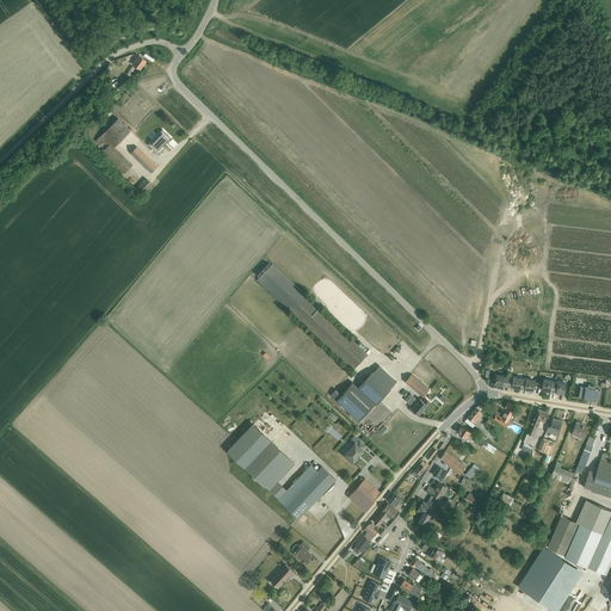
[(133,65),(141,71),(148,62),(140,55),(133,65)]
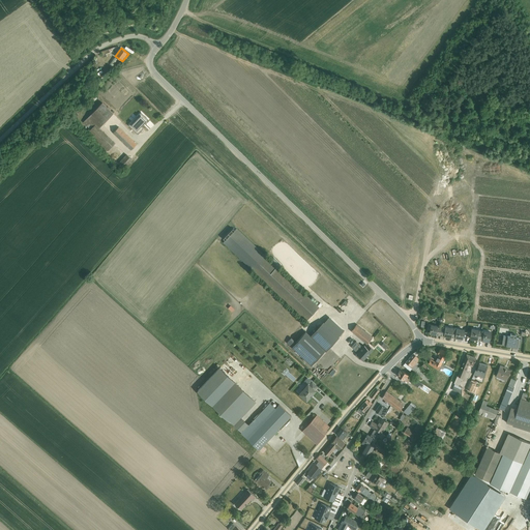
[(107,54),(111,52),(110,49),(101,52),(104,58),(108,56),(107,54)]
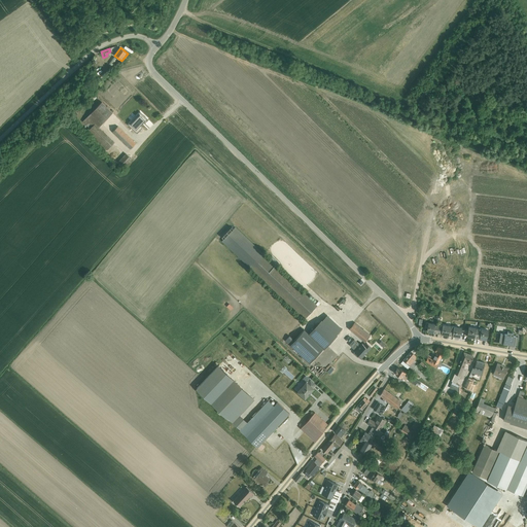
[(94,95),(88,101),(91,103),(97,98),(94,95)]
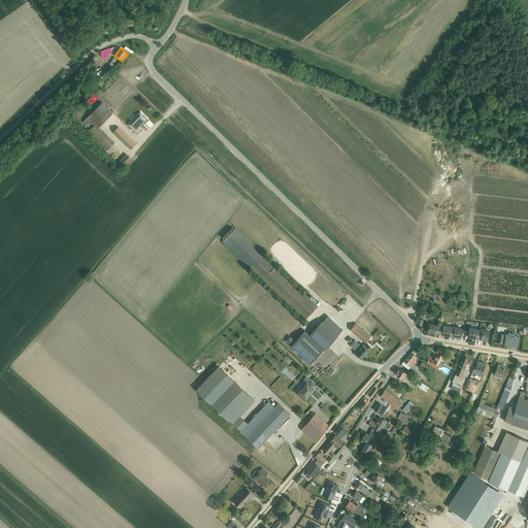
[(102,102),(83,122),(90,129),(88,132),(107,151),(116,142),(99,127),(113,112),(102,102)]
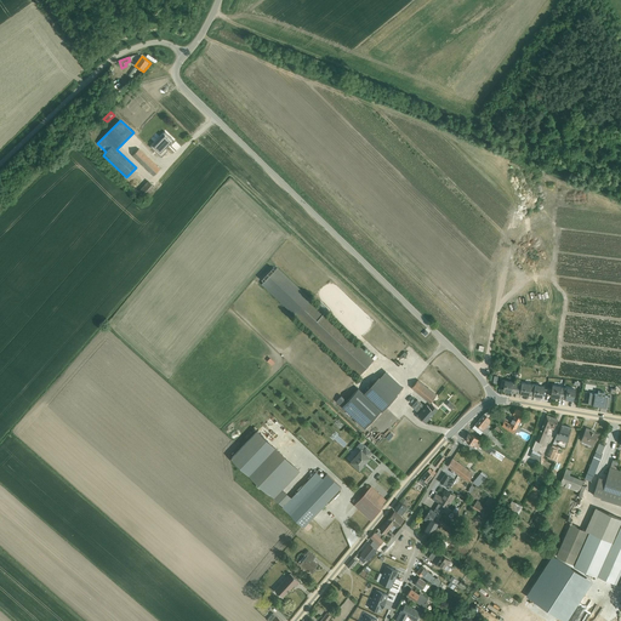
[(163,134),(148,149),(155,157),(164,148),(166,151),(174,143),(163,134)]
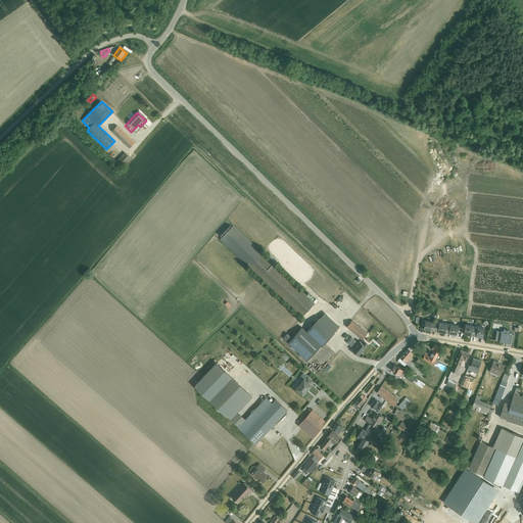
[(117,125),(111,131),(129,148),(135,142),(117,125)]
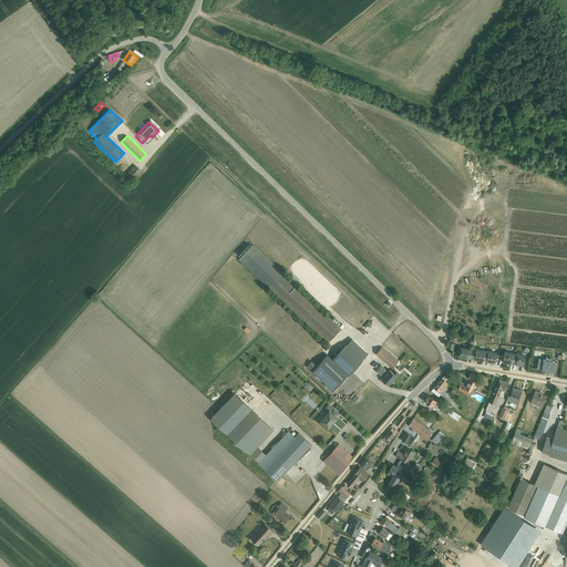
[(135,165),(127,174),(130,176),(129,178),(131,182),(133,179),(134,179),(142,171),(135,165)]
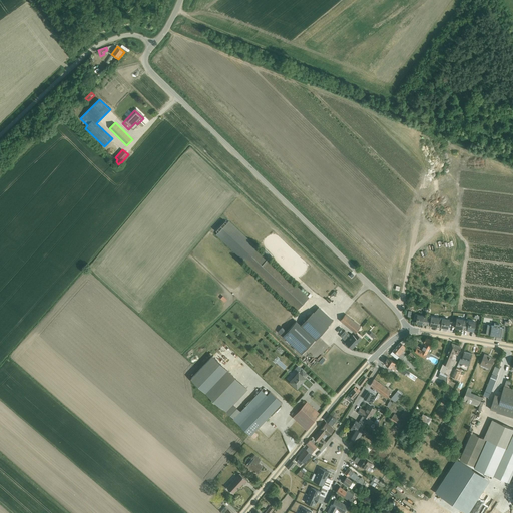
[(229,221),(216,234),(244,263),(259,248),(229,221)]
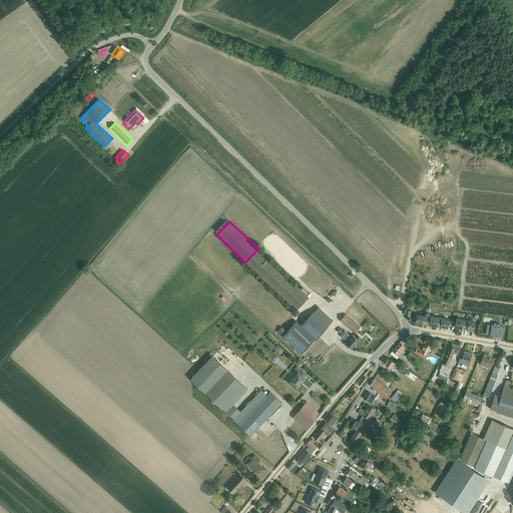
[(259,248),(244,263),(296,312),(310,297),(259,248)]
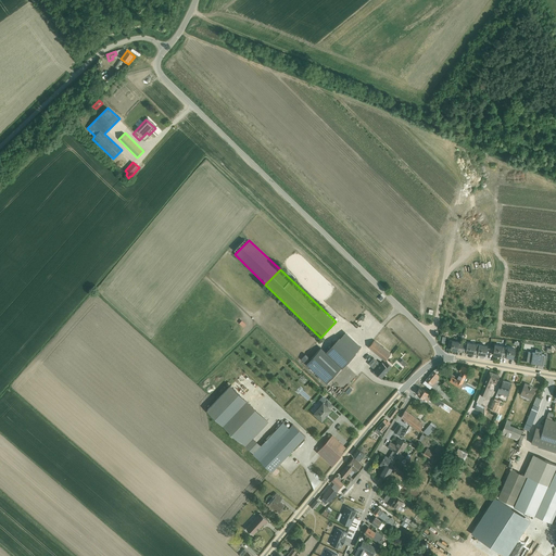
[(306,355),(301,359),(312,369),(327,383),(341,368),(342,369),(356,354),(355,353),(361,348),(345,332),(340,339),(339,338),(326,352),(321,349),(311,359),(306,355)]
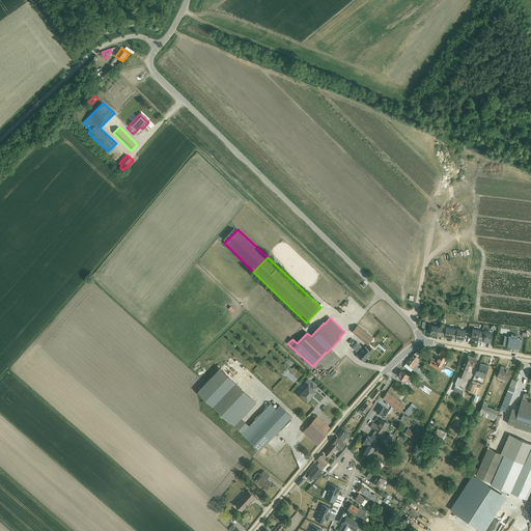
[(358,325),(352,332),(367,345),(373,338),(358,325)]
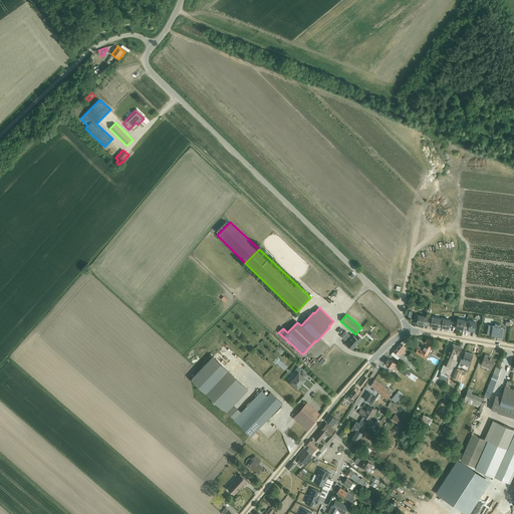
[(427,325),(429,317),(428,317),(419,315),(416,314),(415,319),(417,320),(417,323),(427,325)]
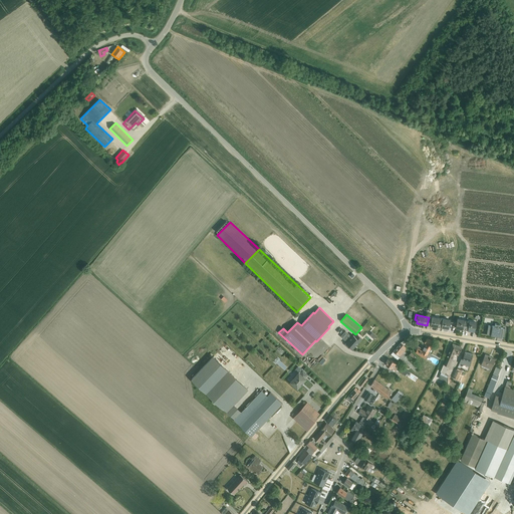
[(429,317),(427,325),(437,327),(438,327),(439,319),(440,318),(432,316),(432,317),(429,317)]
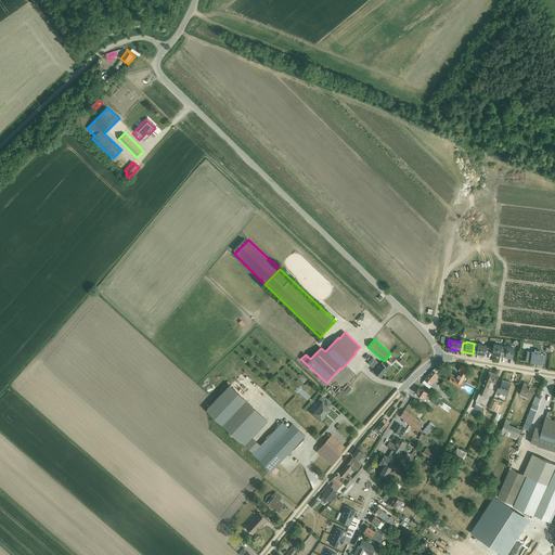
[(474,345),(473,353),(485,356),(486,346),(475,344),(474,345)]
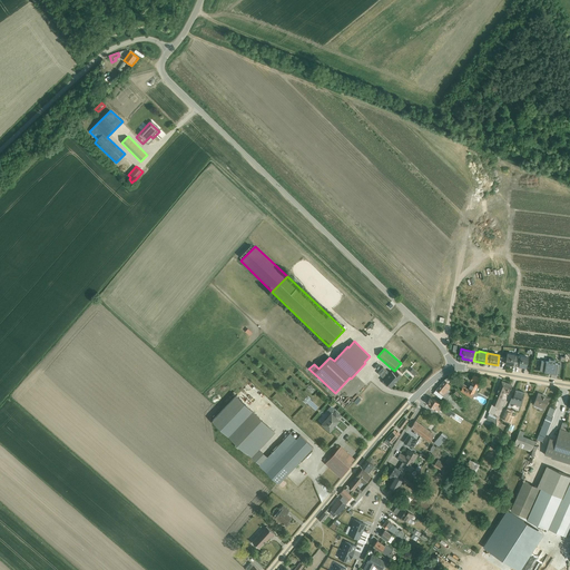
[(516,366),(518,356),(508,354),(505,364),(509,365),(514,366),(516,366)]
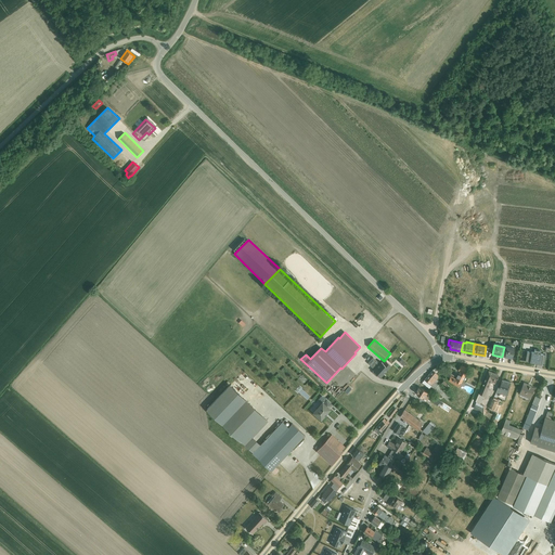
[(504,347),(502,357),(510,358),(513,358),(514,349),(514,348),(504,347)]
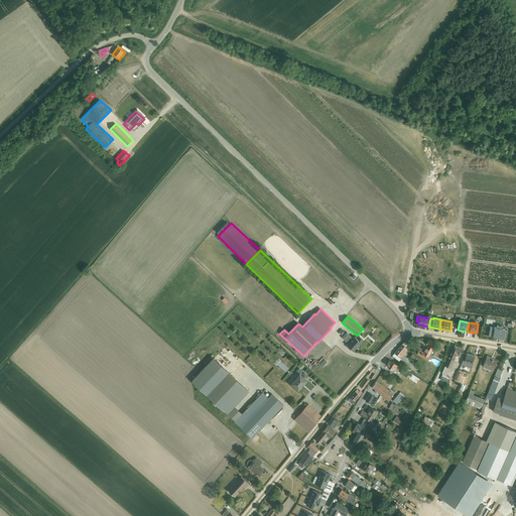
[(490,327),(489,336),(493,337),(503,339),(503,338),(506,339),(507,334),(508,330),(502,329),(503,327),(497,326),(497,329),(490,327)]
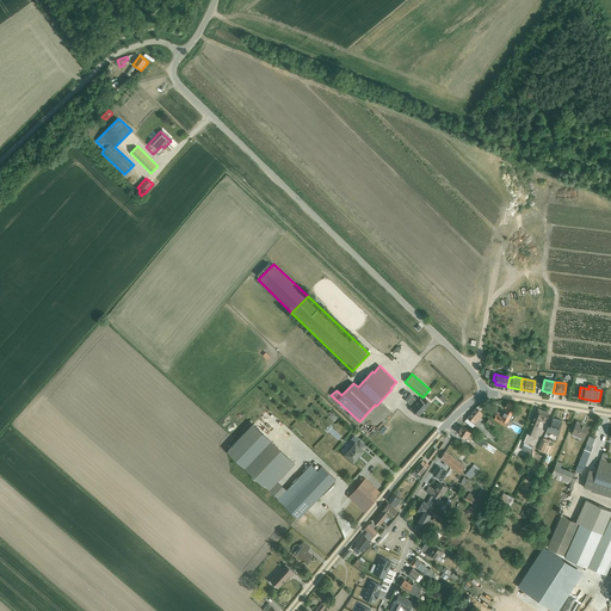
[(411,394),(405,400),(413,407),(415,409),(413,413),(418,417),(421,413),(421,414),(431,402),(424,397),(420,402),(411,394)]
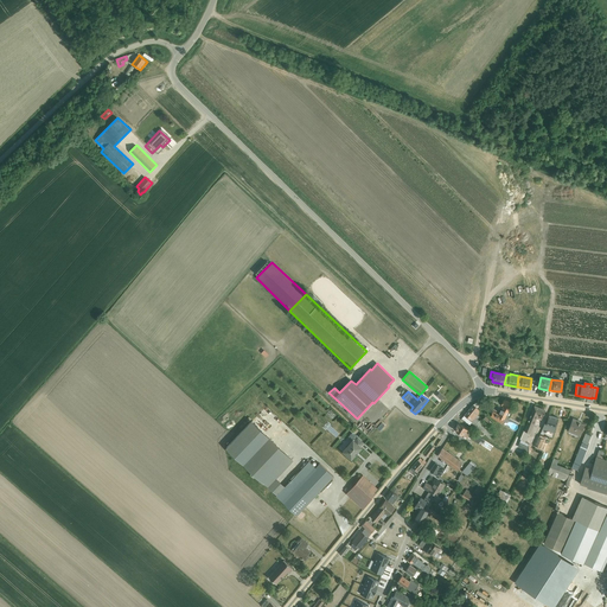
[(493,411),(490,416),(499,422),(502,423),(504,420),(505,420),(510,409),(512,403),(504,400),(500,406),(503,407),(502,409),(500,409),(499,413),(498,415),(493,411)]
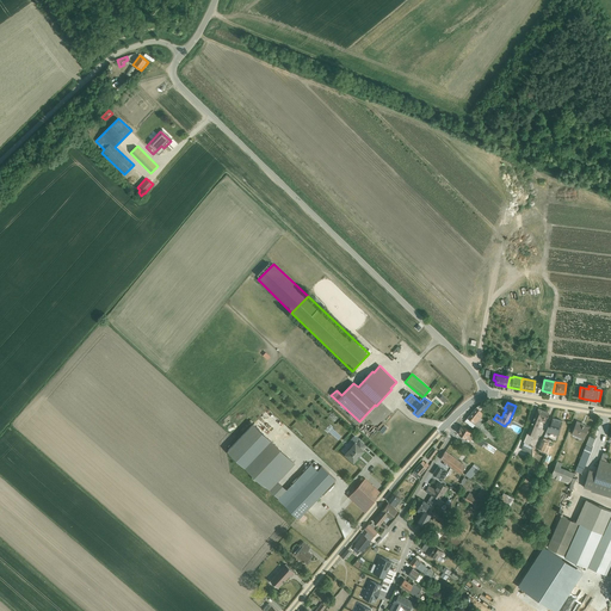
[(467,419),(466,421),(473,427),(475,425),(476,427),(493,442),(498,436),(481,421),(482,420),(481,418),(485,414),(480,411),(483,407),(480,405),(476,407),(467,419)]
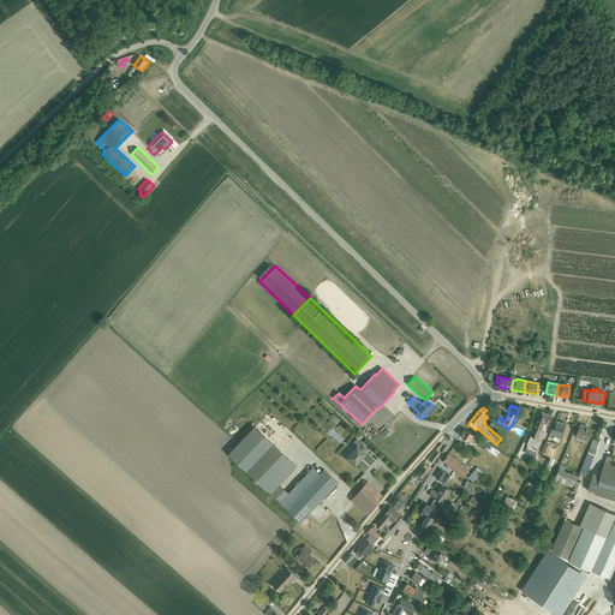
[(527,446),(525,453),(536,458),(536,451),(532,448),(537,439),(538,439),(544,423),(549,424),(553,416),(541,412),(527,446)]
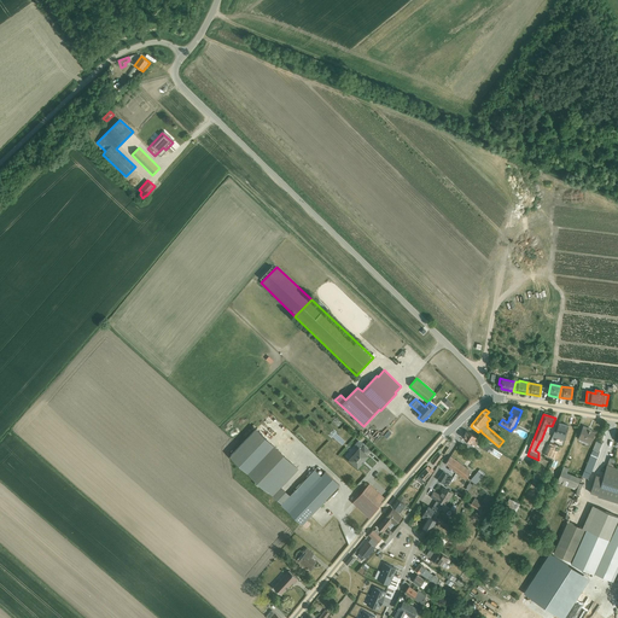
[(554,431),(552,437),(564,441),(569,425),(559,423),(557,432),(554,431)]
